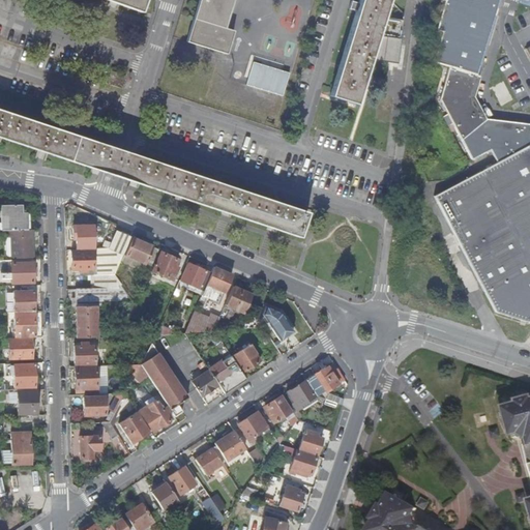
[(144,0),(106,0),(141,12),(144,0)]
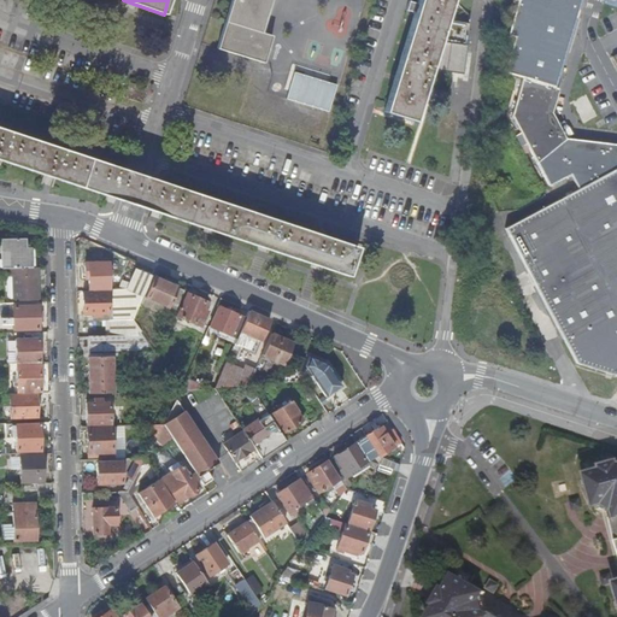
[(230,0),(216,50),(264,63),(272,36),(262,33),(272,0),(230,0)]
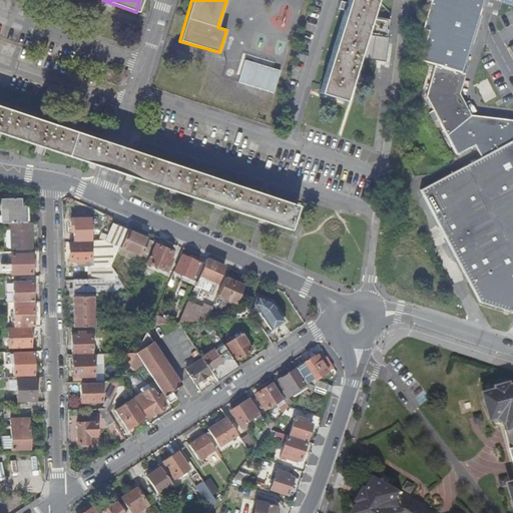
[(375,0),(348,0),(319,93),(344,101),(375,0)]
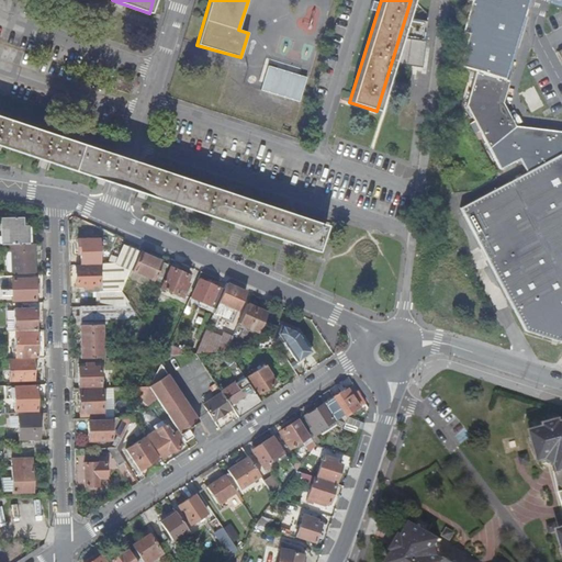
[(467,38),(458,63),(508,77),(528,0),(463,0),(464,1),(470,3),(461,31),(461,35),(467,38)]
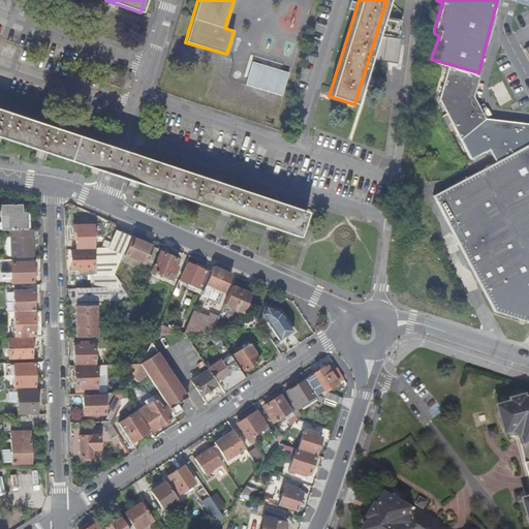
[(446,70),(475,78),(478,72),(431,59),(431,66),(446,70)]
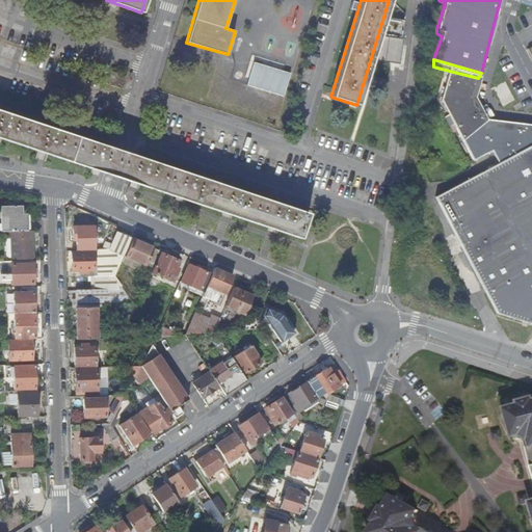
[(291,74),(255,62),(247,85),(284,97),(291,74)]
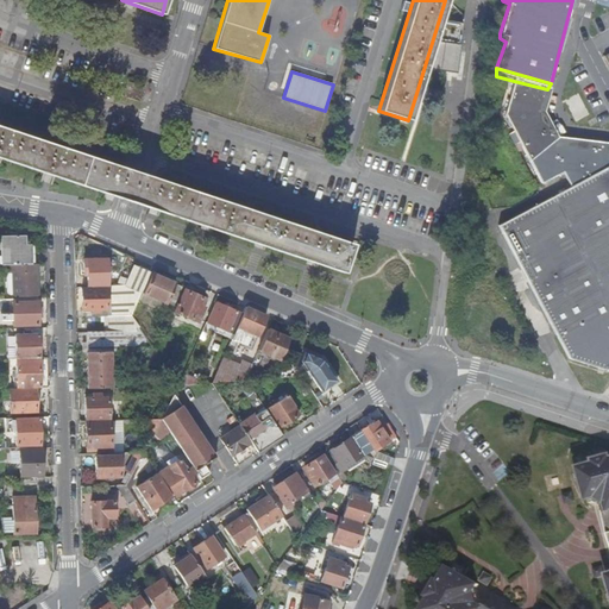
[(144,87),(127,81),(123,95),(140,100),(144,87)]
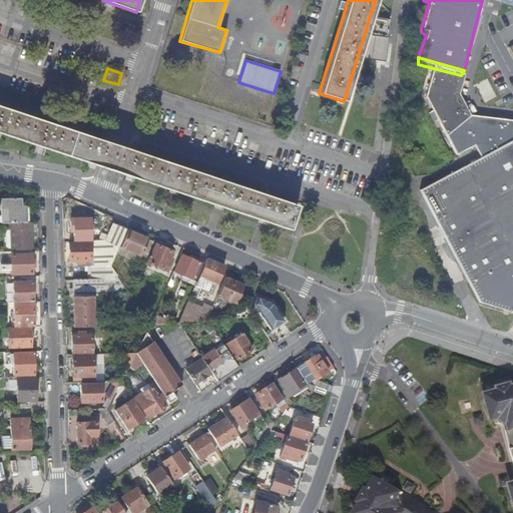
[(512,125),(482,123),(473,122),(455,96),(461,75),(433,68),(425,96),(460,157),(479,148),(486,159),(426,195),(488,306),(512,312),(512,125)]
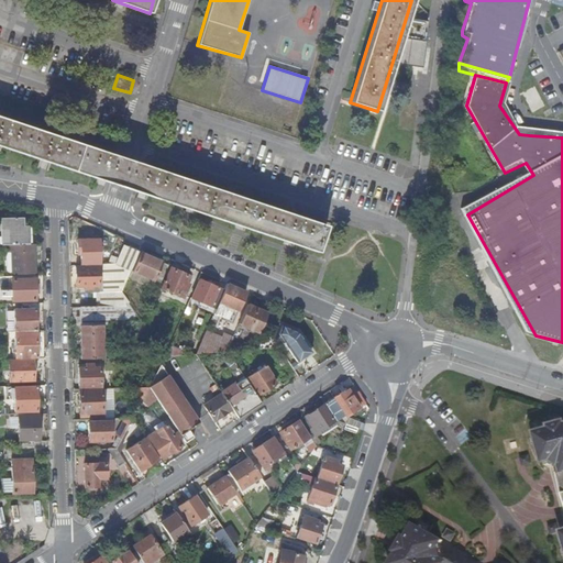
[(529,111),(542,108),(537,86),(523,90),(529,111)]
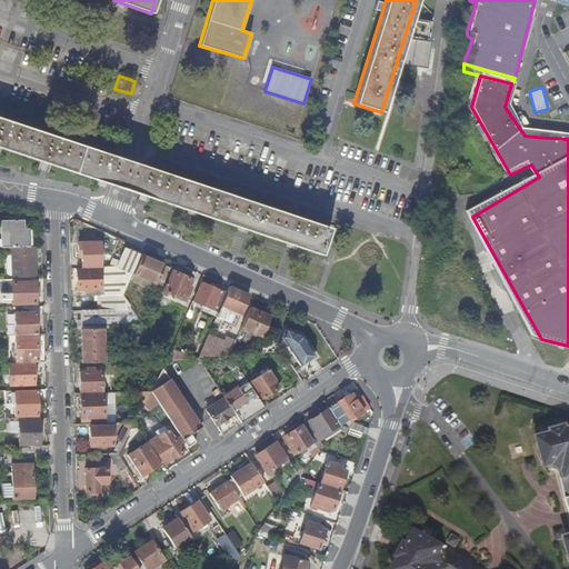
[(320,255),(329,228),(131,162),(81,145),(0,117),(0,147),(46,162),(101,181),(121,188),(122,188),(143,195),(195,212),(241,228),(292,246),(320,255)]
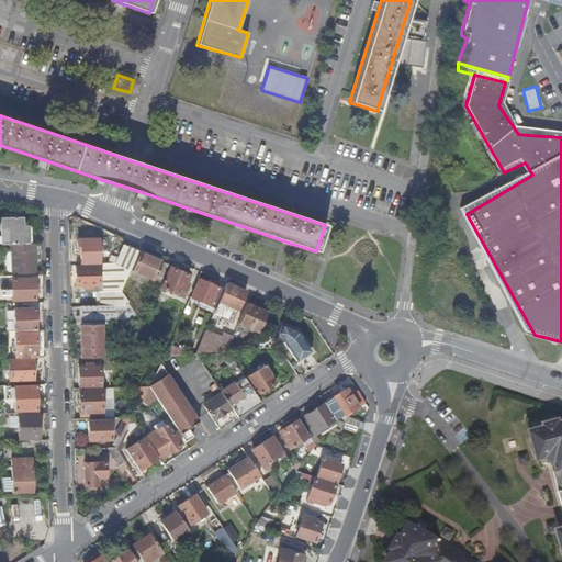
[(1,217),(1,245),(8,244),(26,244),(25,225),(23,225),(23,216),(1,217)]
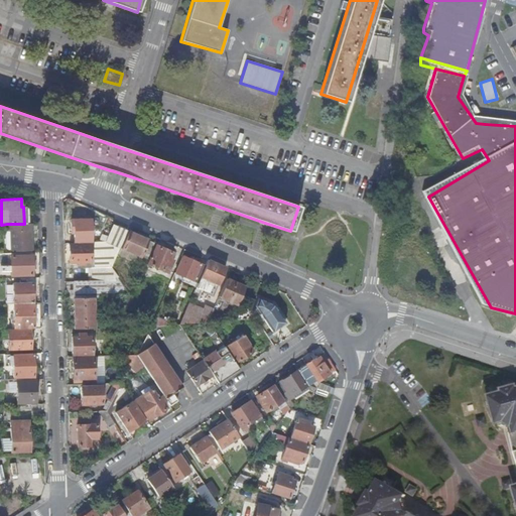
[(74,233),(74,241),(91,241),(90,219),(71,219),(71,232),(74,233)]
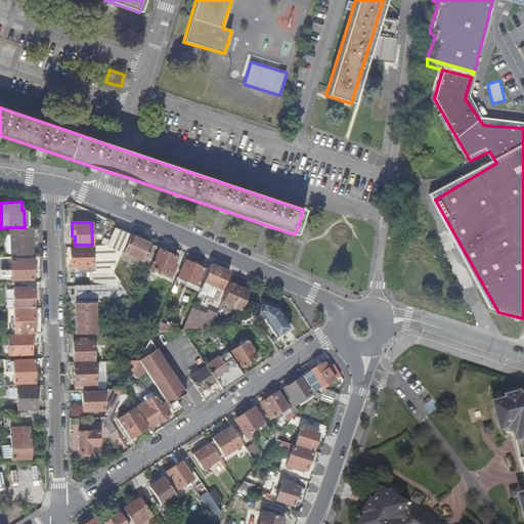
[(32,254),(31,227),(30,227),(25,227),(7,227),(7,234),(10,234),(11,254),(32,254)]
